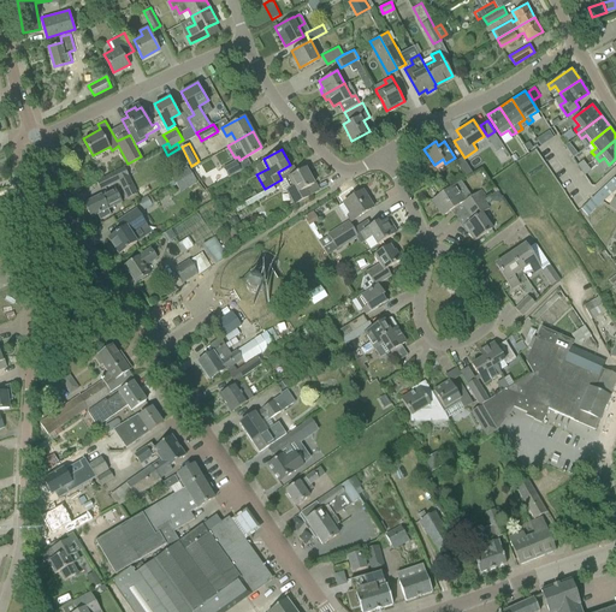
[(455,160),(466,176),(472,171),(462,155),(455,160)]
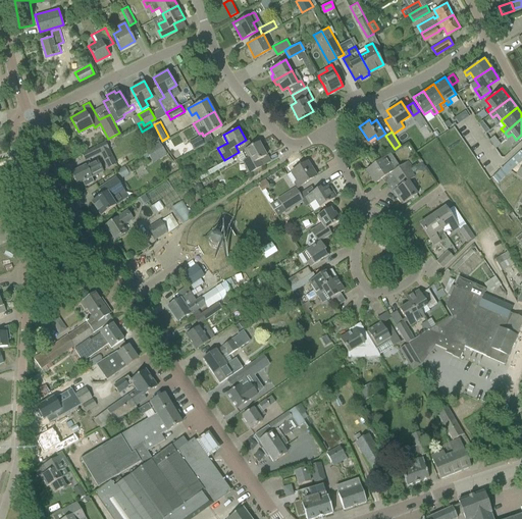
[(189,141),(194,149),(204,143),(200,135),(189,141)]
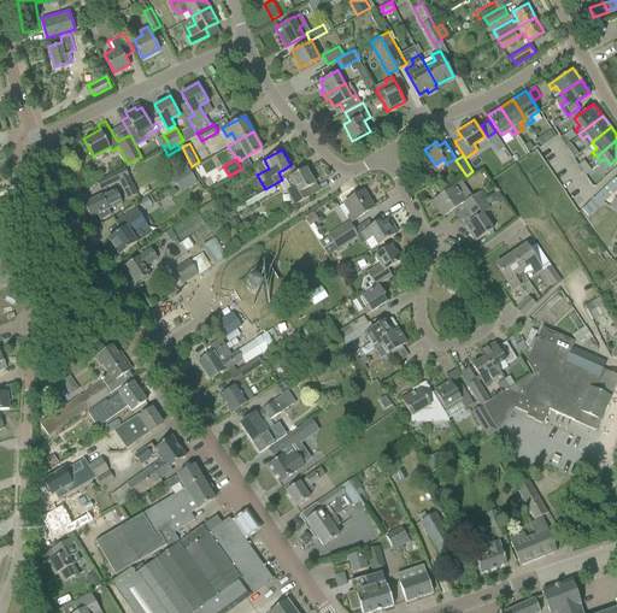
[(187,175),(192,172),(193,172),(187,164),(182,168),(171,175),(174,178),(176,182),(187,175)]
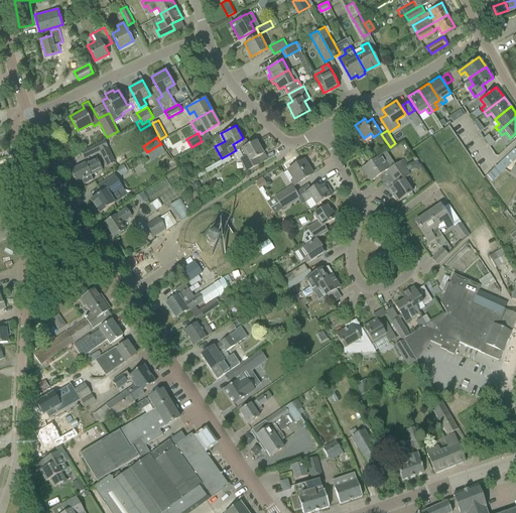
[(111,152),(104,138),(83,149),(86,157),(100,150),(103,155),(111,152)]
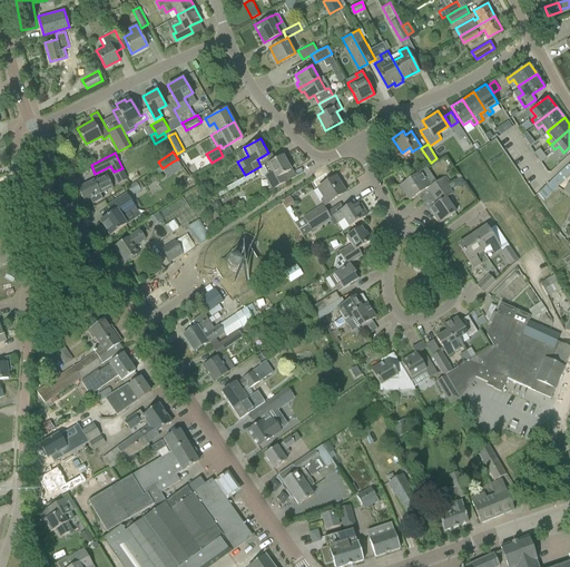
[(265,175),(269,182),(272,187),(286,179),(283,173),(291,168),(283,154),(266,163),(271,172),(265,175)]
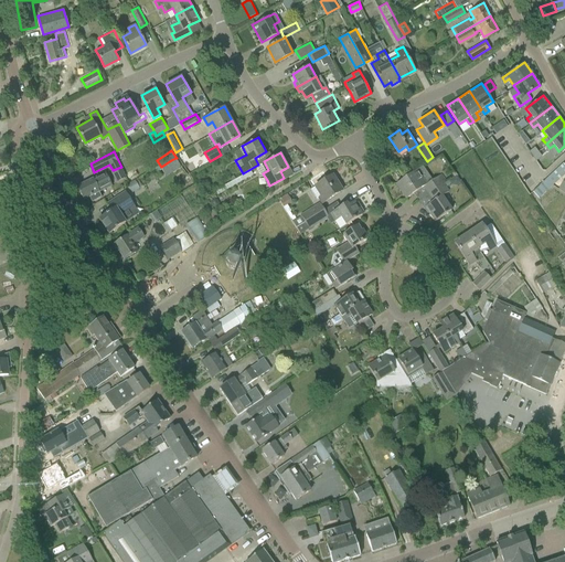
[(171,160),(161,167),(166,175),(180,165),(176,158),(171,160)]
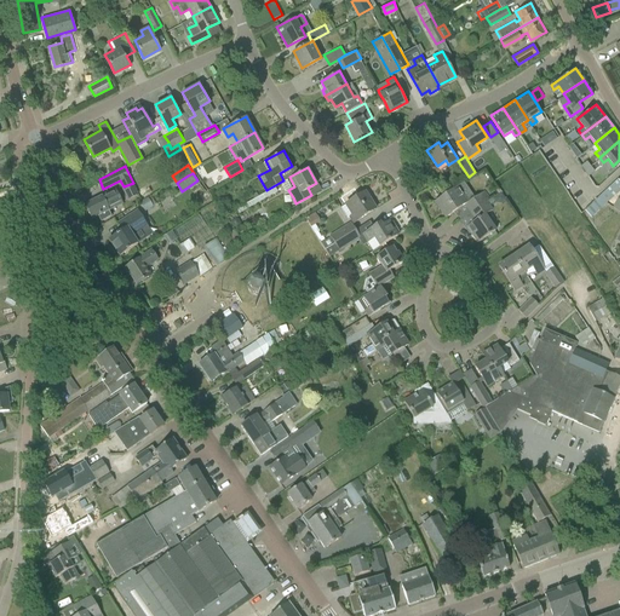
[(619,186),(619,179),(618,177),(585,208),(591,216),(619,186)]
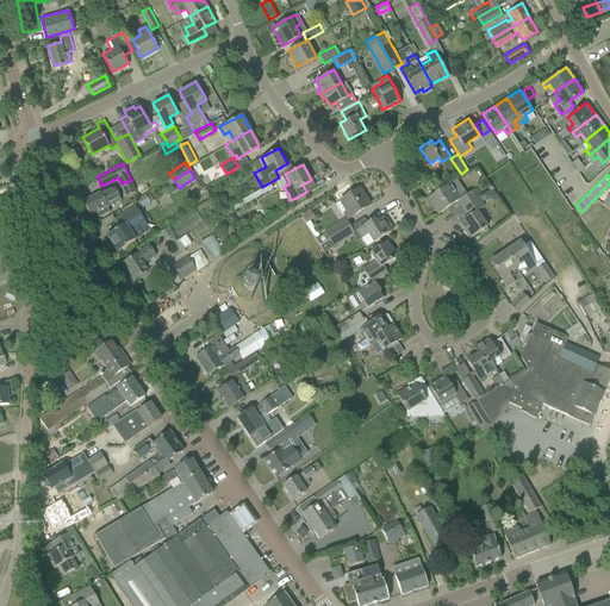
[(455,201),(450,195),(458,191),(450,181),(428,195),(439,212),(455,201)]
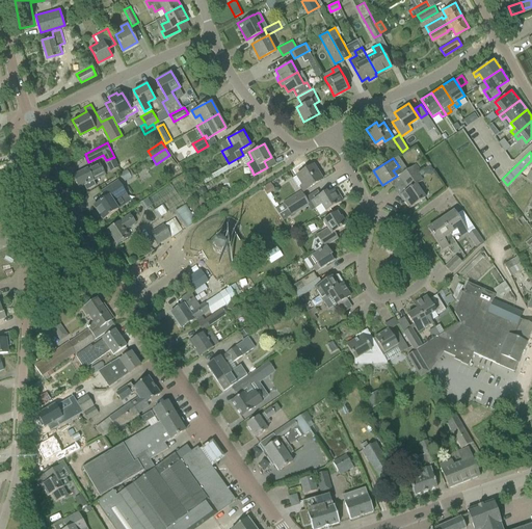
[(82,169),(73,174),(79,186),(84,184),(86,188),(96,183),(94,179),(105,173),(103,168),(99,161),(82,169)]
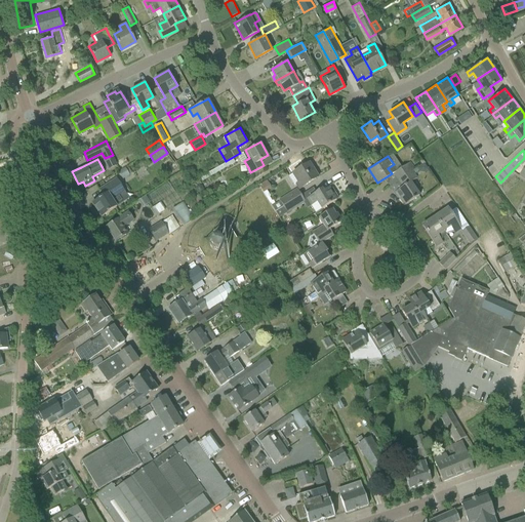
[(394,171),(398,178),(411,169),(412,169),(415,167),(410,160),(407,163),(407,162),(394,171)]
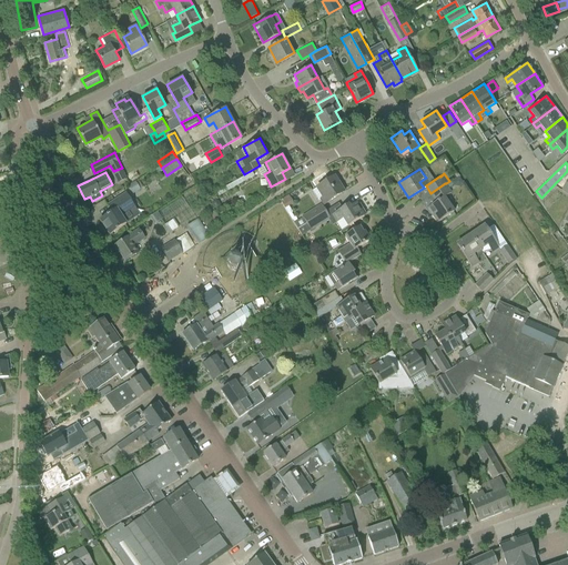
[(459,173),(452,179),(454,182),(459,183),(464,180),(459,173)]
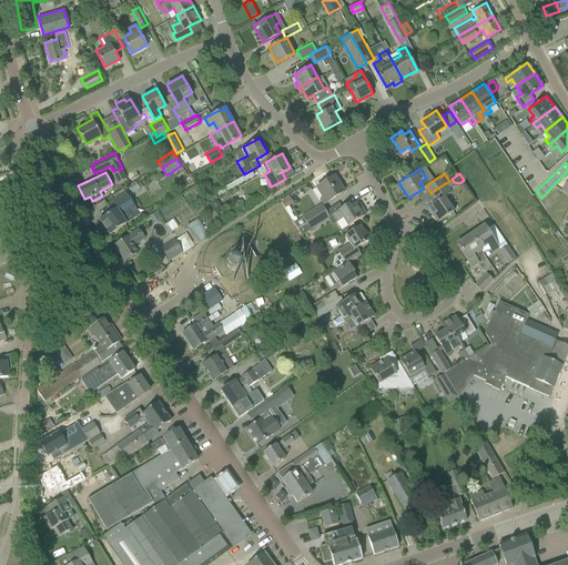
[(312,189),(318,199),(321,198),(324,202),(344,190),(335,174),(320,183),(312,189)]
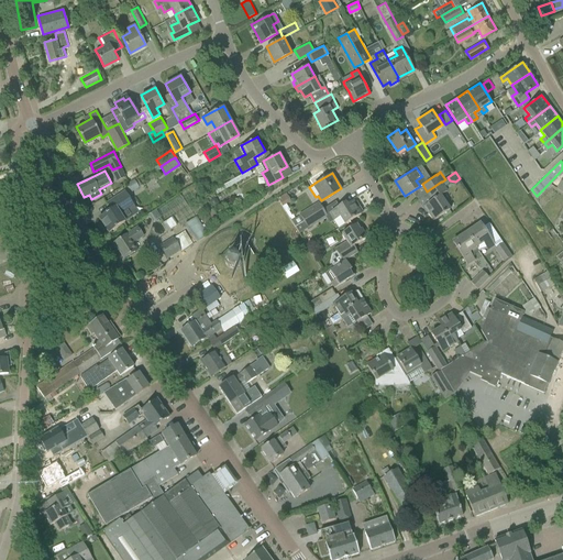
[(127,183),(132,190),(140,185),(134,177),(127,183)]
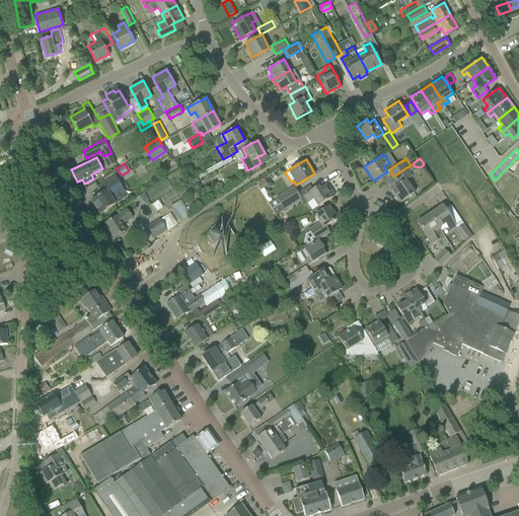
[(406,167),(393,176),(398,182),(391,188),(400,201),(415,192),(409,183),(405,178),(412,174),(408,167),(406,167)]
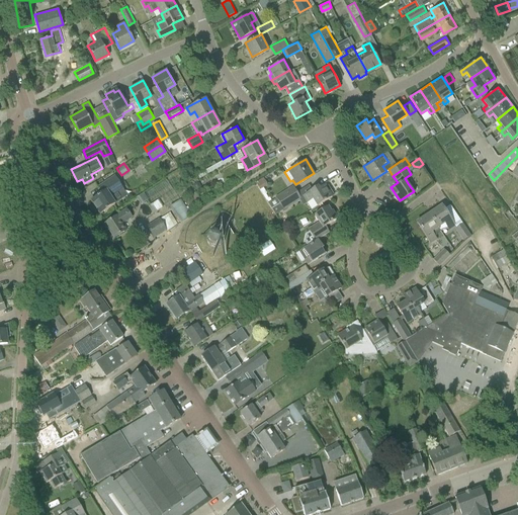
[(102,190),(91,198),(100,212),(114,202),(110,195),(122,187),(114,174),(98,185),(102,190)]
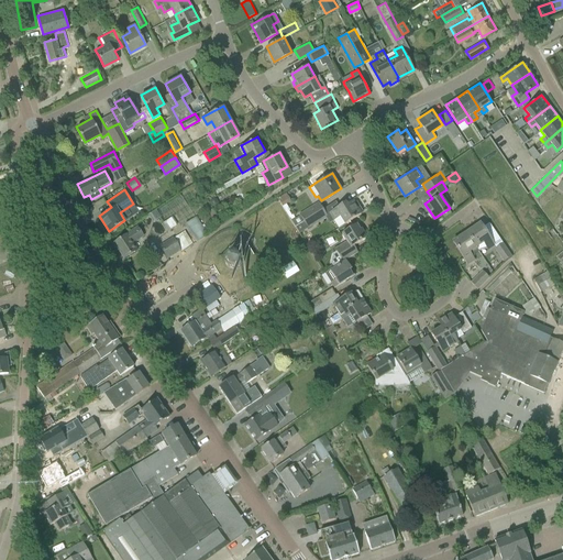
[(283,204),(291,198),(287,190),(278,196),(283,204)]
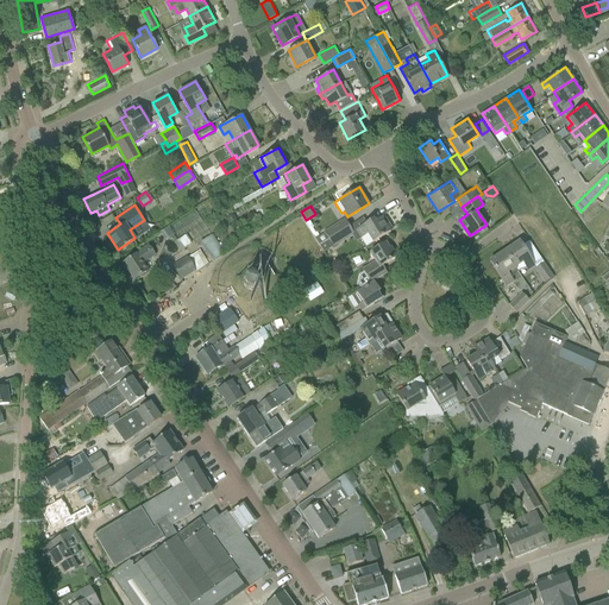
[(356,228),(360,235),(368,232),(374,240),(390,229),(389,227),(391,225),(385,216),(383,218),(382,215),(375,220),(374,216),(356,228)]
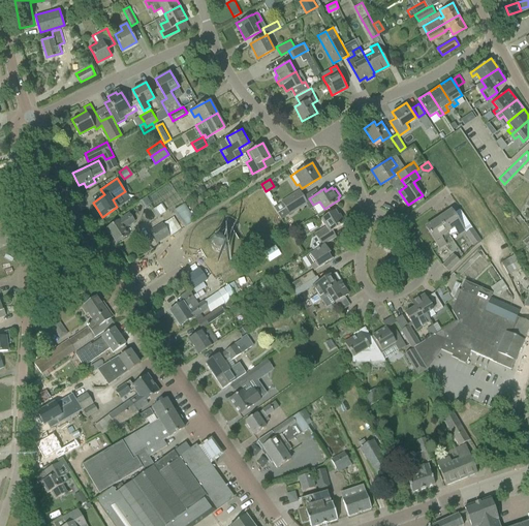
[(274,206),(277,211),(303,195),(299,189),(281,199),(282,200),(274,206)]
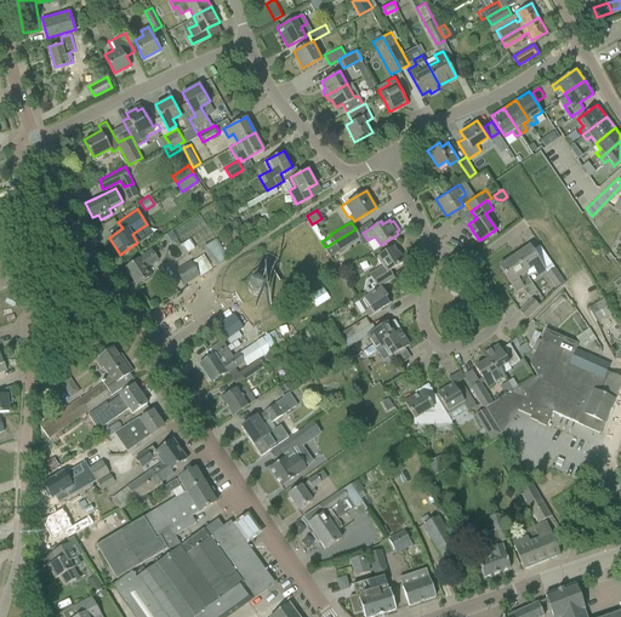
[(355,229),(325,247),(330,255),(340,249),(360,236),(355,229)]
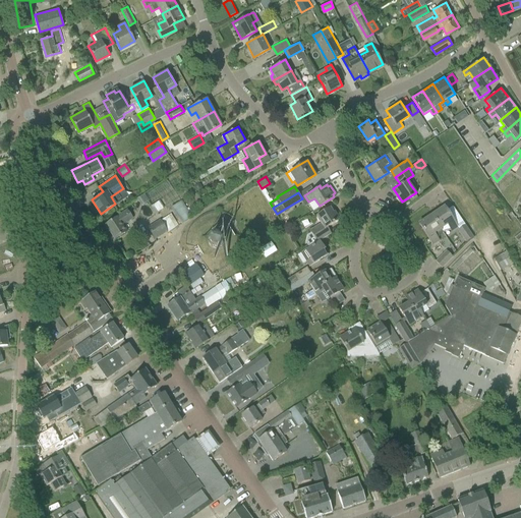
[(445,205),(431,213),(441,227),(447,222),(452,230),(458,226),(445,205)]
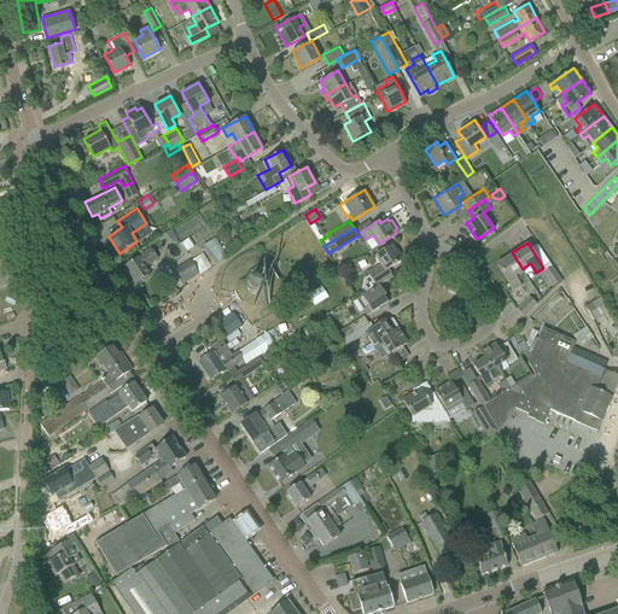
[(221,251),(223,250),(219,244),(209,251),(216,262),(225,257),(221,251)]
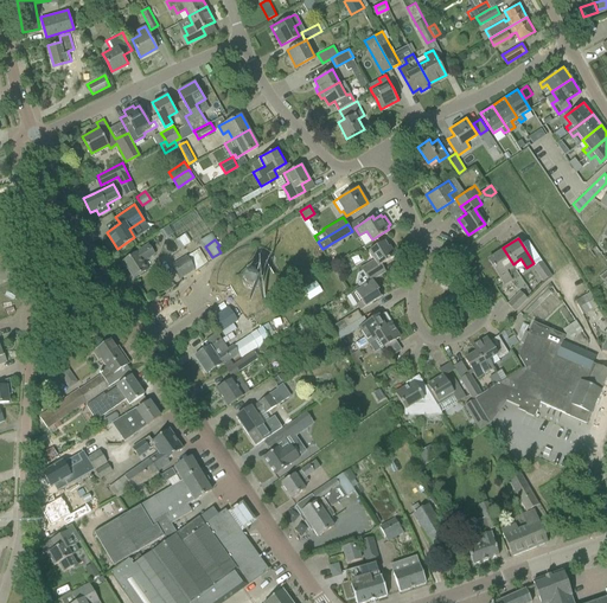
[(359,286),(372,278),(385,270),(382,263),(396,254),(390,244),(388,245),(384,239),(369,249),(374,258),(360,265),(363,269),(358,271),(357,281),(359,286)]
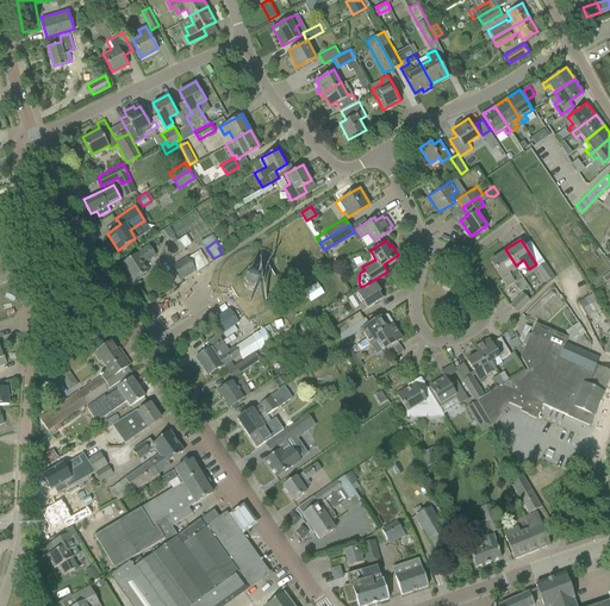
[(123,261),(135,277),(148,269),(143,260),(155,252),(149,244),(123,261)]
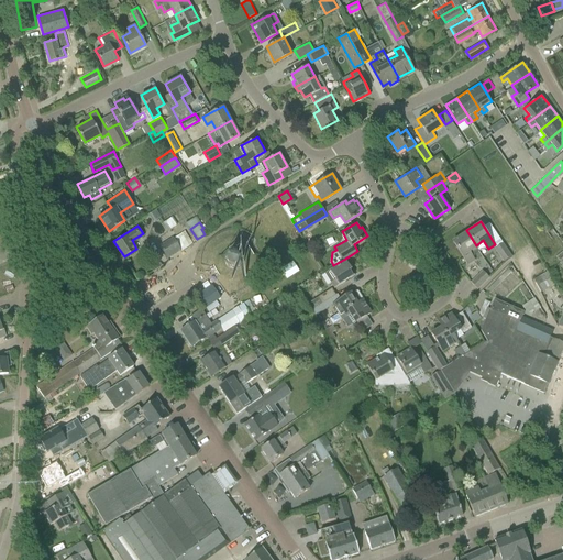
[(476,245),(466,230),(453,240),(467,263),(474,259),(468,250),(476,245)]
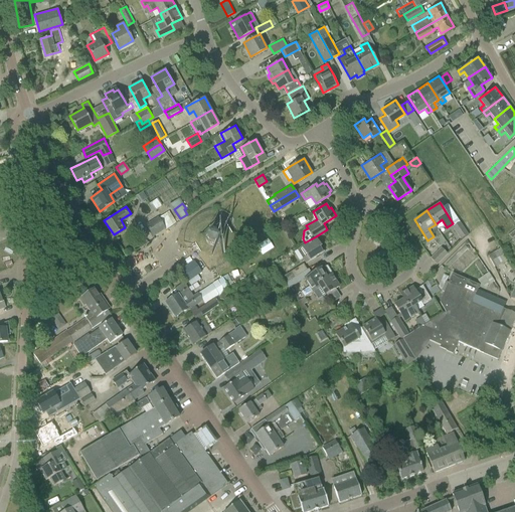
[(146,223),(153,233),(165,226),(158,216),(146,223)]
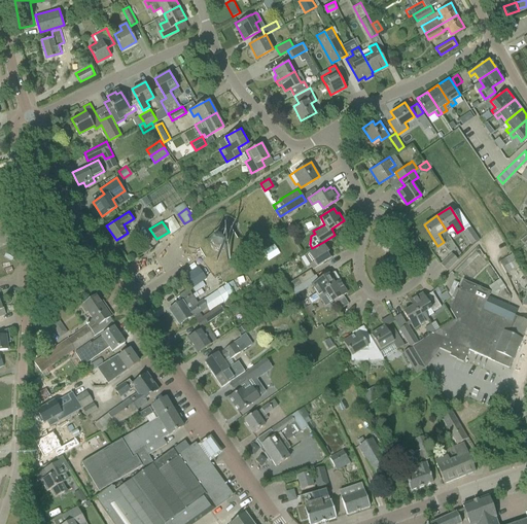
[(479,237),(470,225),(463,231),(471,242),(479,237)]
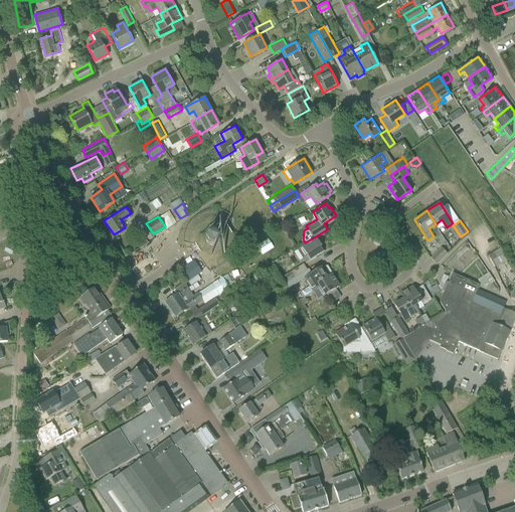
[(193,237),(199,248),(208,243),(209,243),(210,243),(211,244),(212,244),(213,244),(214,244),(215,244),(216,244),(216,243),(217,243),(218,243),(218,242),(219,242),(219,241),(220,241),(220,240),(221,239),(221,238),(221,237),(222,237),(222,236),(222,235),(231,229),(227,223),(218,229),(218,228),(217,228),(216,227),(215,227),(214,227),(213,227),(212,227),(211,227),(210,227),(209,228),(208,228),(208,229),(207,229),(206,230),(206,231),(205,232),(205,233),(205,234),(204,234),(204,235),(204,236),(204,237),(201,239),(198,234),(193,237)]
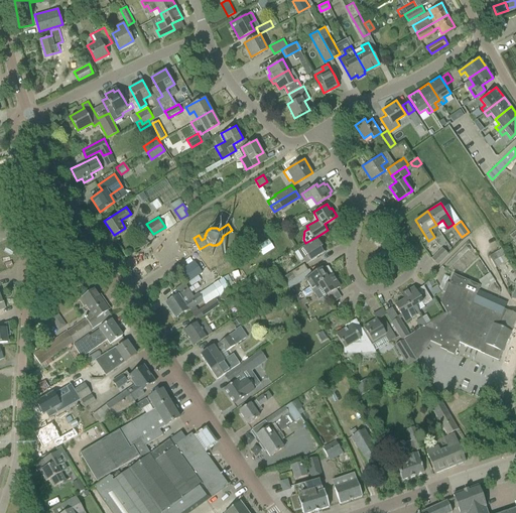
[(316,237),(305,243),(306,243),(302,246),(307,254),(303,257),(306,262),(324,251),(320,246),(321,245),(316,237)]
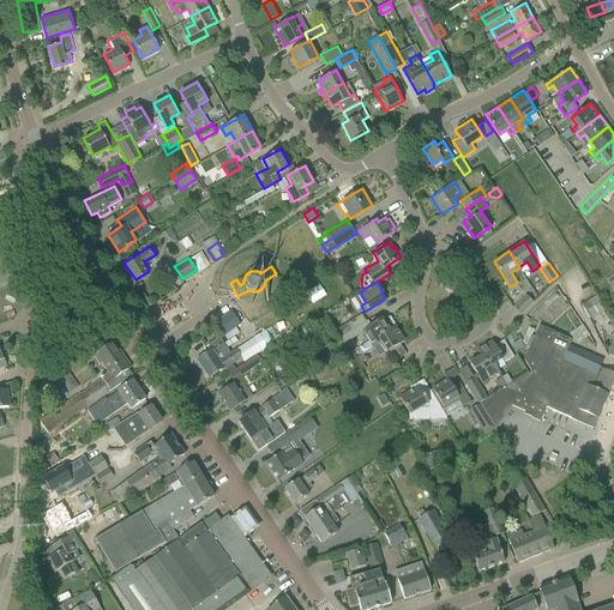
[(513,305),(521,312),(521,313),(534,301),(525,293),(513,305)]
